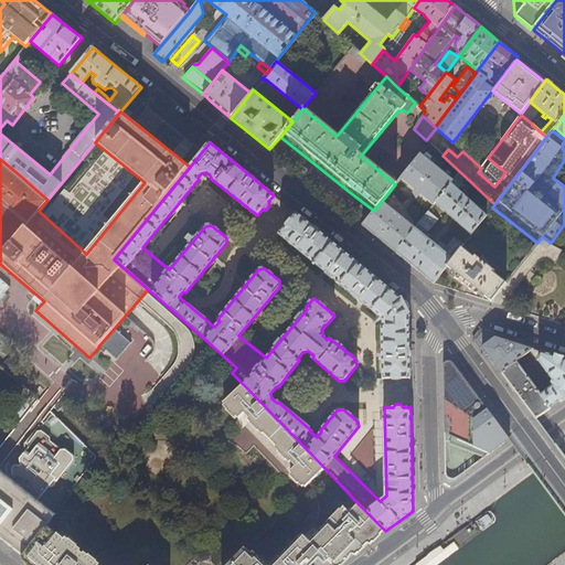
[(452,181),(419,155),(395,184),(374,211),(363,225),(375,236),(395,252),(428,211),(430,209),(419,200),(409,212),(408,211),(405,215),(412,221),(409,224),(387,206),(390,203),(392,205),(408,184),(433,204),(435,203),(450,183),(452,181)]
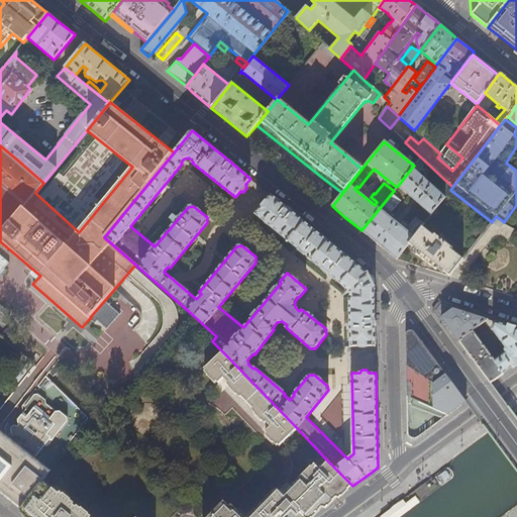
[(444,197),(412,168),(398,186),(430,215),(444,197)]
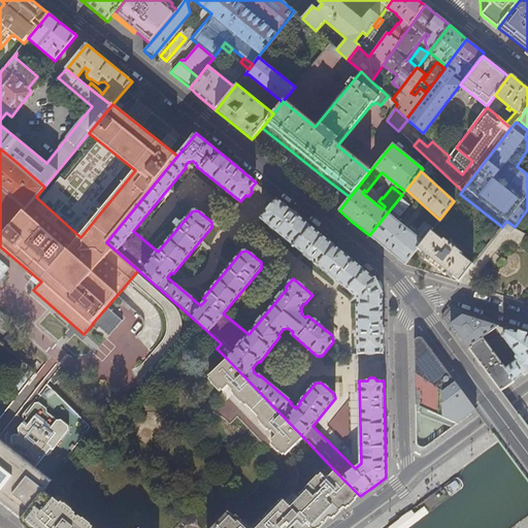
[(417,250),(431,231),(433,229),(425,222),(418,231),(410,226),(407,230),(393,219),(396,215),(399,217),(408,204),(400,197),(369,235),(382,245),(404,264),(417,250)]
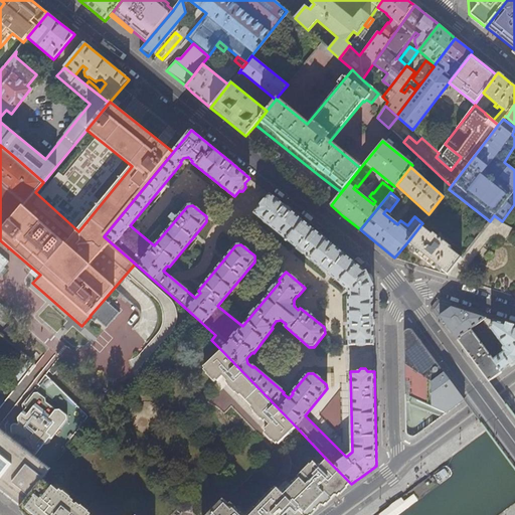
[(371,278),(371,277),(363,271),(313,229),(290,211),(270,194),(254,213),(346,289),(349,294),(349,296),(348,298),(349,346),(363,345),(363,348),(369,348),(369,353),(374,353),(372,280),(371,278)]
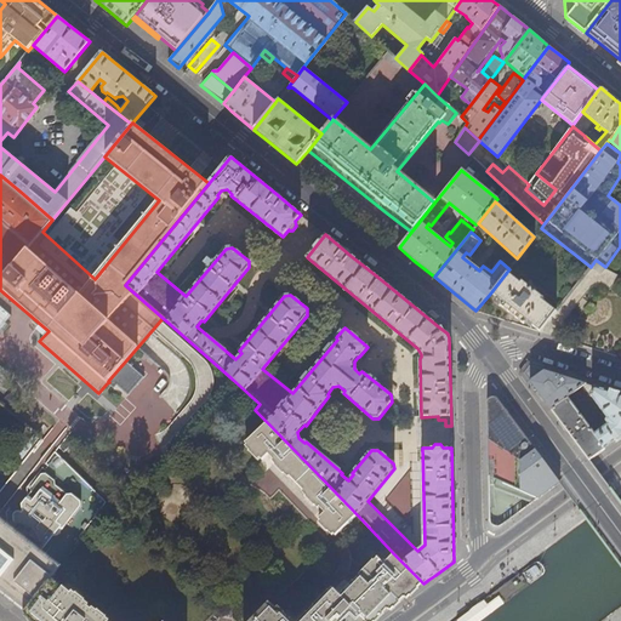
[(596,260),(591,267),(557,311),(551,318),(560,325),(557,337),(620,358),(620,246),(605,267),(596,260)]
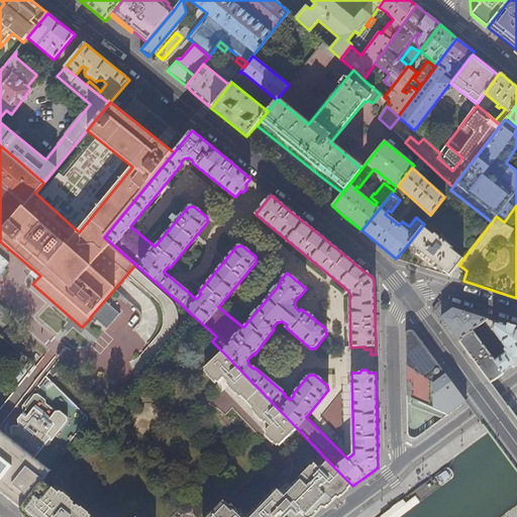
[(463,259),(452,249),(453,247),(435,233),(433,235),(422,226),(408,244),(419,252),(417,255),(435,270),(438,268),(448,276),(458,265),(463,259)]
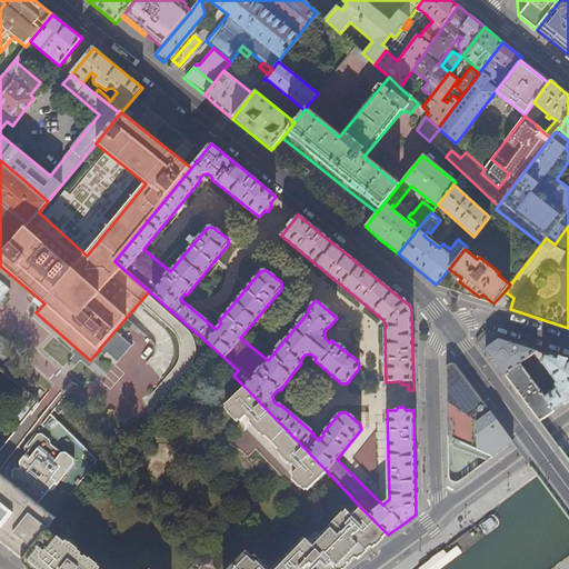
[(213,348),(177,316),(171,322),(189,339),(178,351),(185,357),(168,376),(180,386),(213,348)]
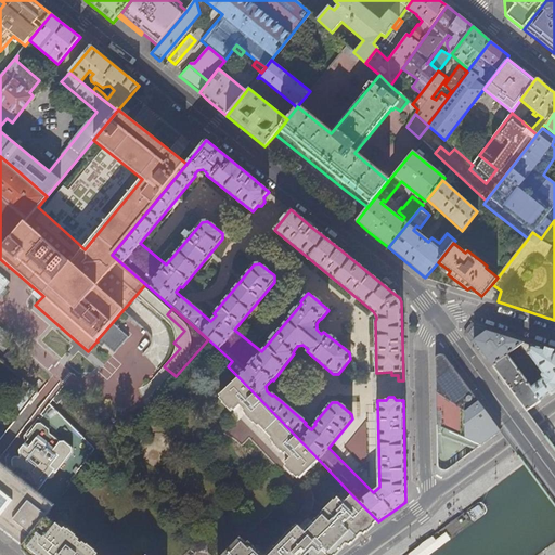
[(128,337),(112,323),(97,340),(98,341),(95,343),(101,348),(104,345),(115,353),(128,337)]
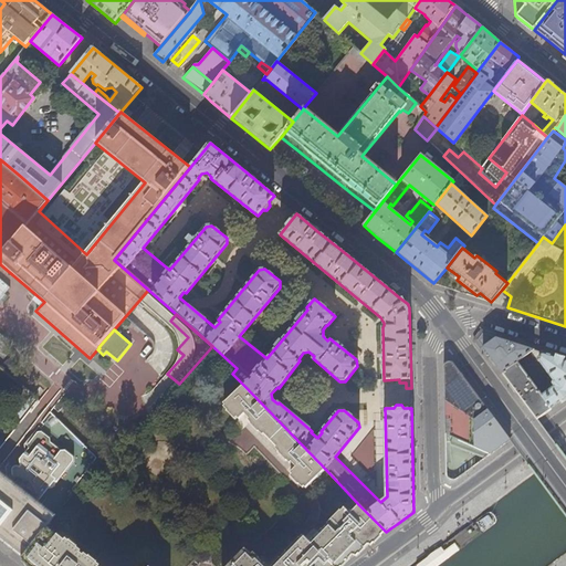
[(558,404),(565,398),(565,359),(482,334),(478,341),(515,390),(537,420),(558,404)]
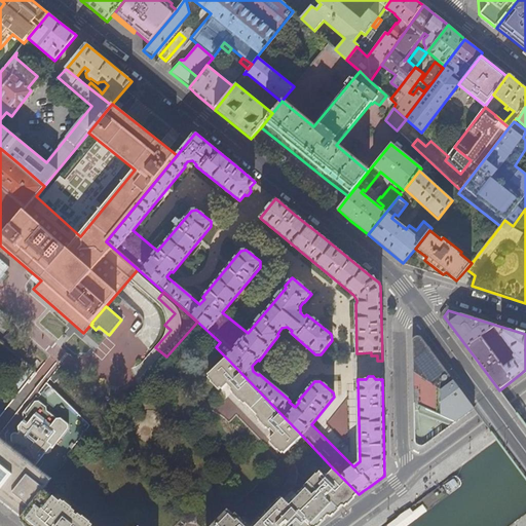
[(418,336),(411,338),(415,445),(421,448),(448,427),(474,408),(456,385),(418,336)]
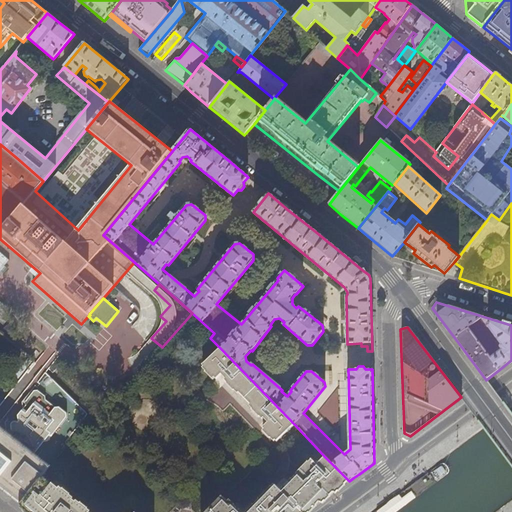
[(295,425),(221,349),(203,366),(219,382),(224,377),(267,422),(262,427),(277,443),(295,425)]
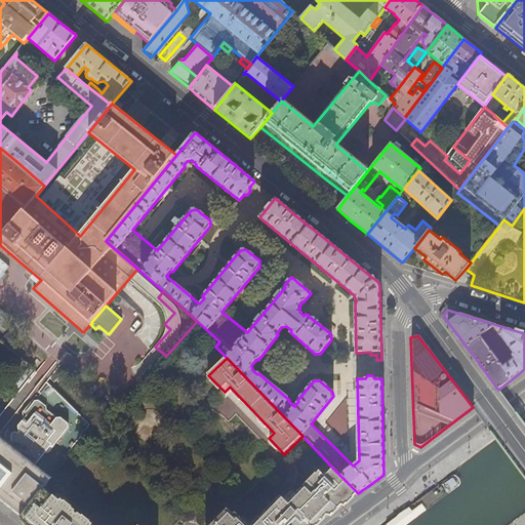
[(0,435),(0,501),(10,511),(19,518),(41,491),(51,477),(36,465),(45,452),(49,451),(69,427),(68,422),(63,417),(58,418),(47,409),(46,405),(39,400),(35,400),(23,416),(24,420),(17,428),(19,434),(18,434),(16,433),(15,432),(14,432),(12,432),(11,433),(11,434),(10,436),(11,441),(6,441),(0,435)]
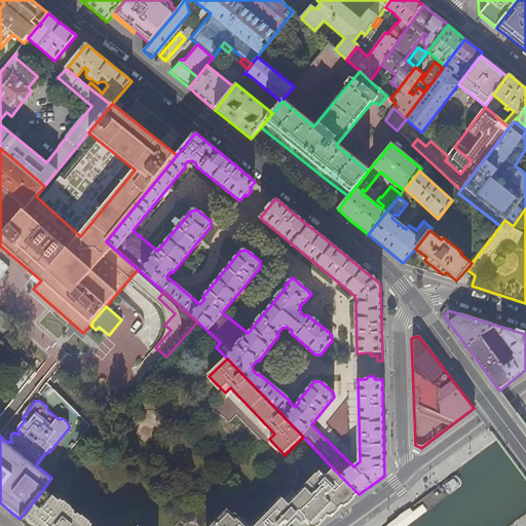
[(357,492),(334,470),(326,478),(322,474),(290,505),(284,499),(256,525),(245,525),(228,510),(211,525),(314,525),(317,523),(327,515),(329,517),(341,504),(342,506),(352,496),(357,492)]
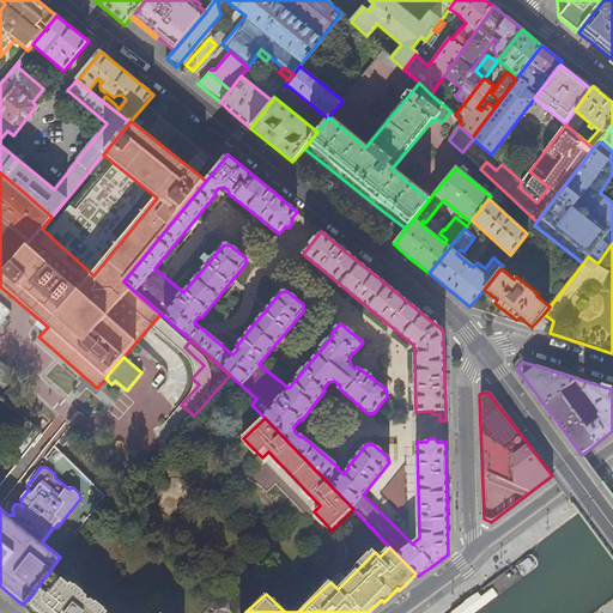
[(48,574),(23,605),(34,612),(104,612),(64,580),(61,583),(48,574)]
